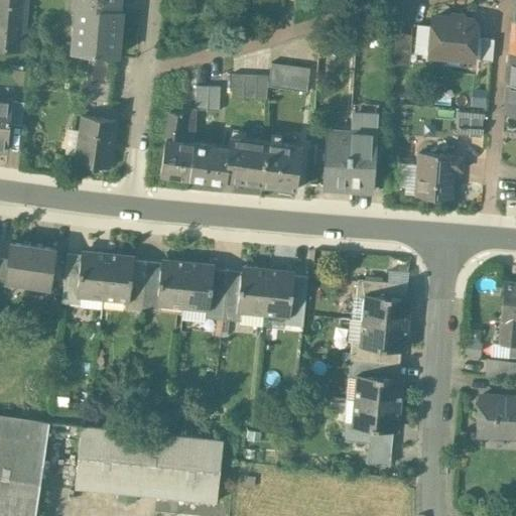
[(0,0),(0,48),(22,50),(26,0),(0,0)]
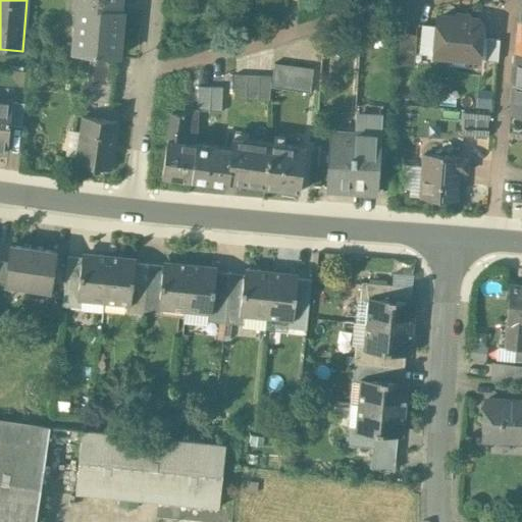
[(74,0),(73,7),(79,8),(74,52),(118,57),(122,9),(120,9),(120,0),(74,0)]
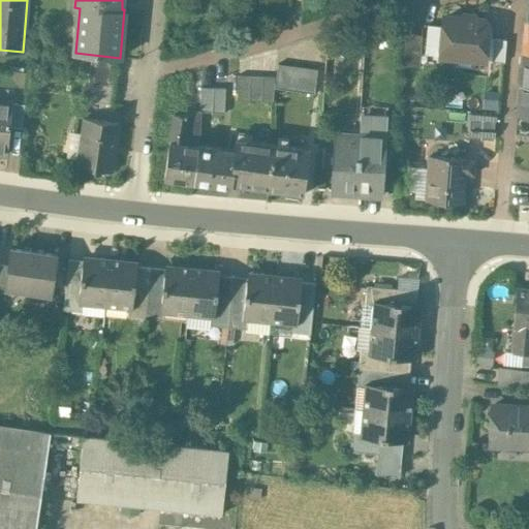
[(484,21),(444,18),(441,56),(485,59),(488,26),(484,21)]
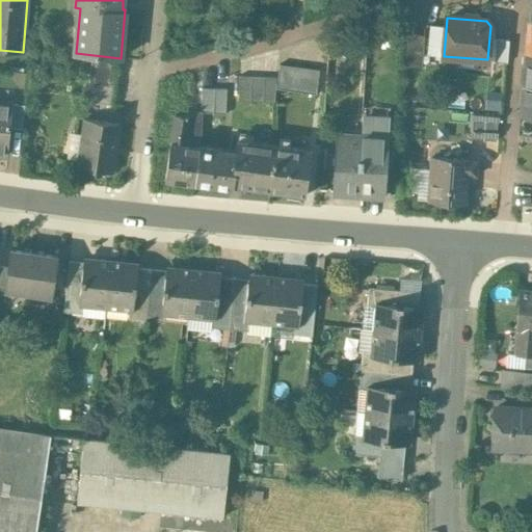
[(425,35),(407,34),(405,67),(423,68),(425,35)]
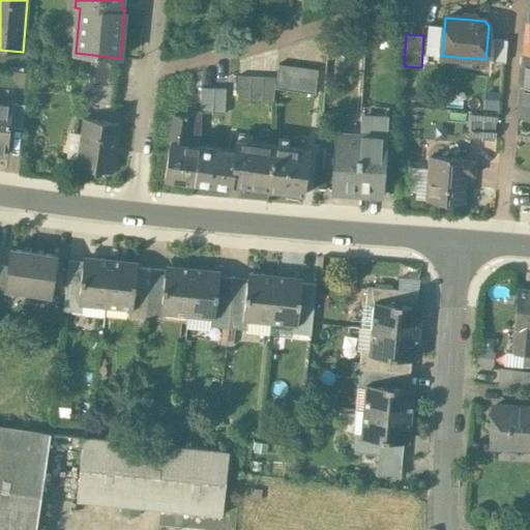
[(116,57),(91,55),(88,83),(113,85),(116,57)]
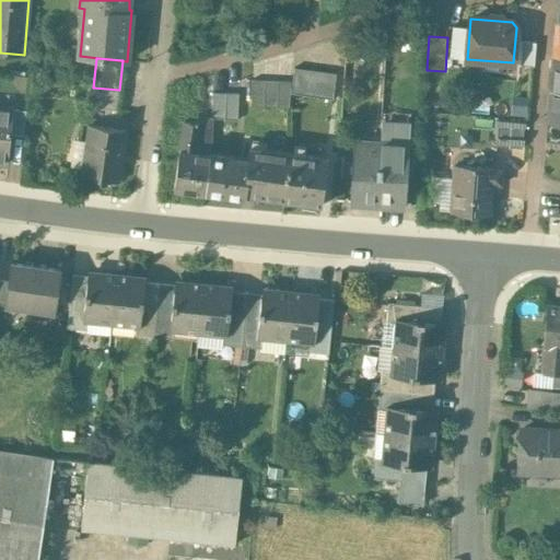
[(337,74),(294,68),(291,94),(334,101),(337,74)]
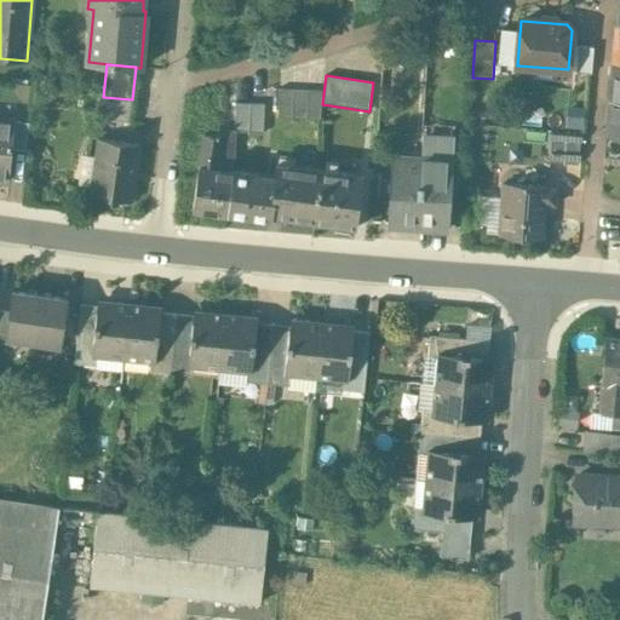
[(322,91),(279,89),(277,118),(321,120),(322,104),(322,91)]
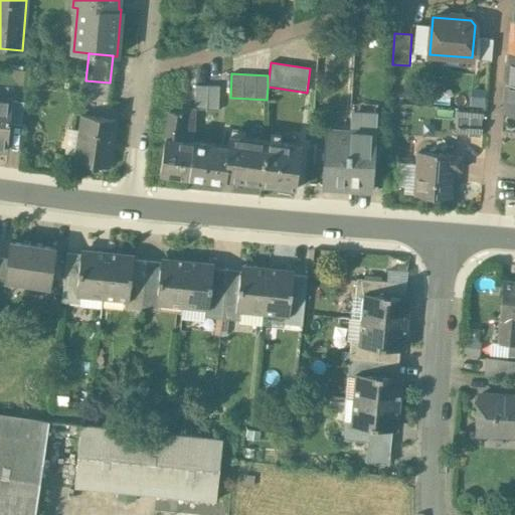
[(110,82),(86,80),(83,104),(108,106),(110,82)]
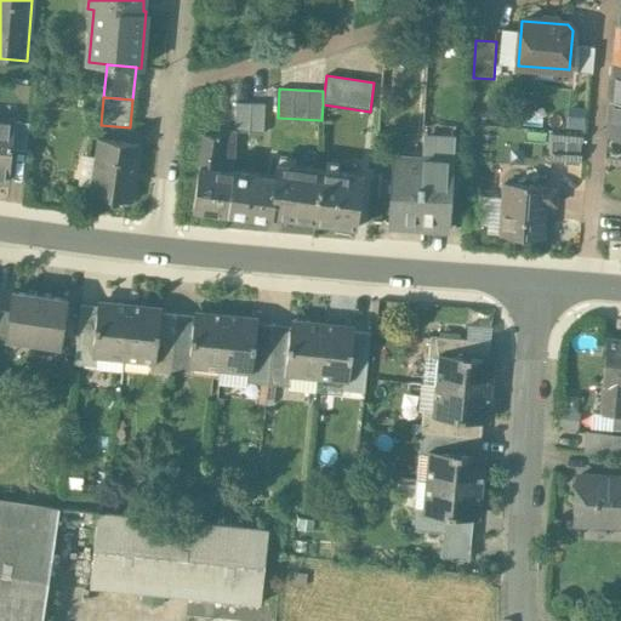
[(266,131),(266,100),(234,100),(233,130),(266,131)]
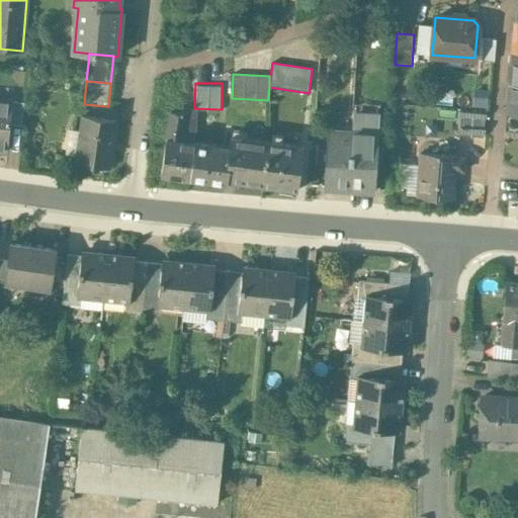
[(517,83),(510,83),(507,113),(517,114),(517,83)]
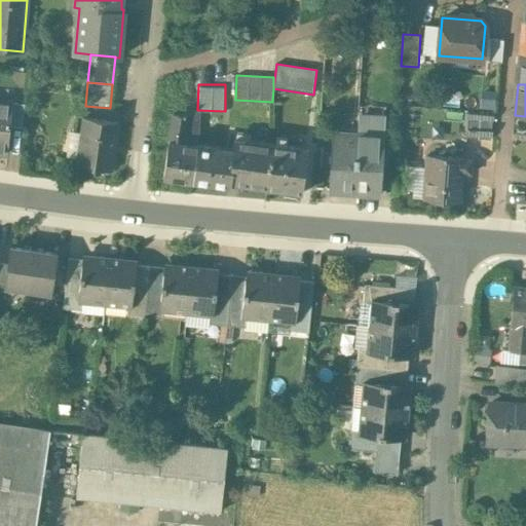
[(12,103),(0,101),(0,152),(7,153),(10,126),(12,103)]
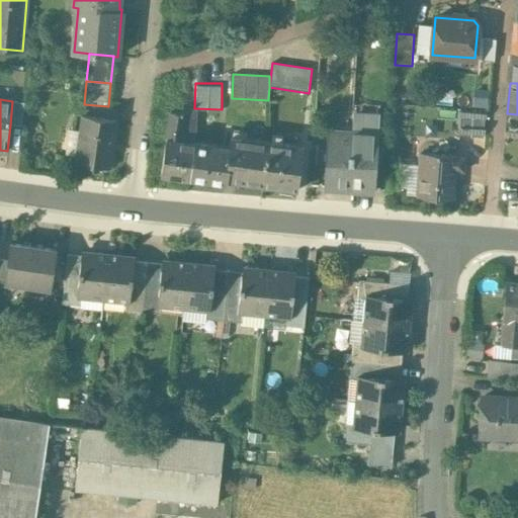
[(24,102),(12,101),(10,124),(22,125),(24,102)]
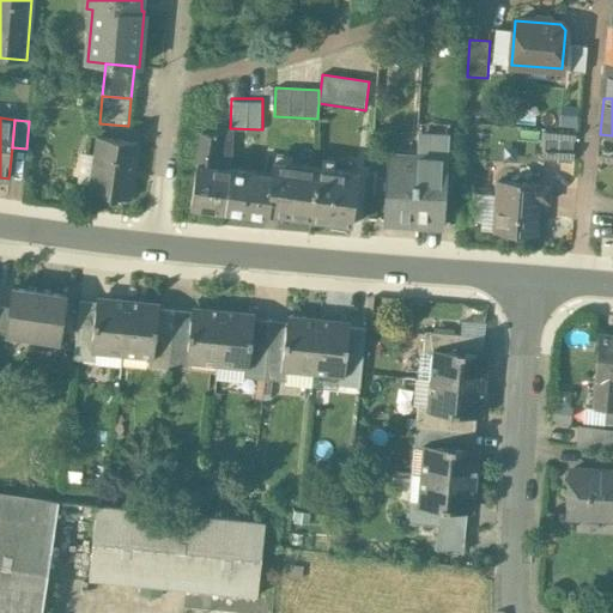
[(418,132),(417,157),(445,158),(445,156),(447,156),(449,156),(449,133),(418,132)]
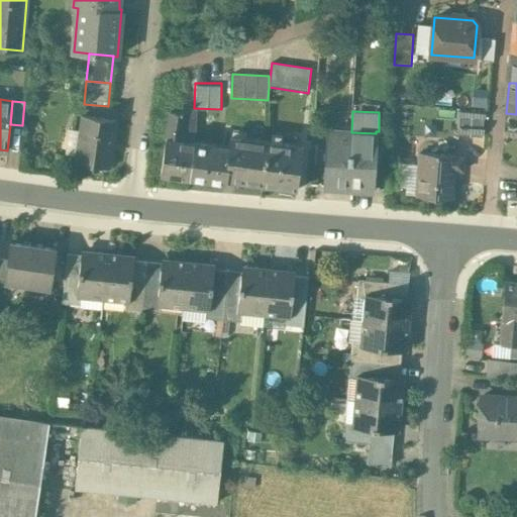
[(484,113),(460,111),(458,135),(482,136),(484,113)]
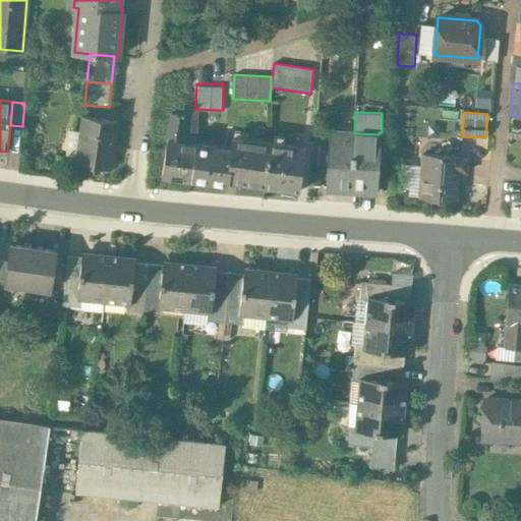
[(119,121),(82,115),(75,164),(112,169),(119,121)]
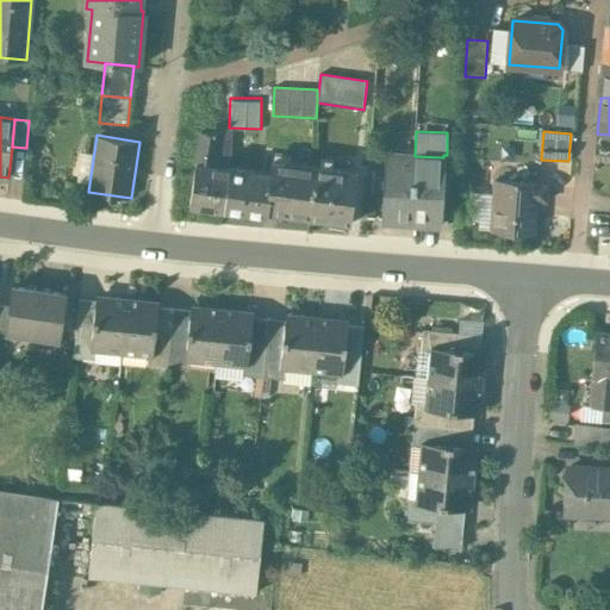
[(230,139),(215,137),(213,143),(215,143),(211,166),(230,168),(230,139)]
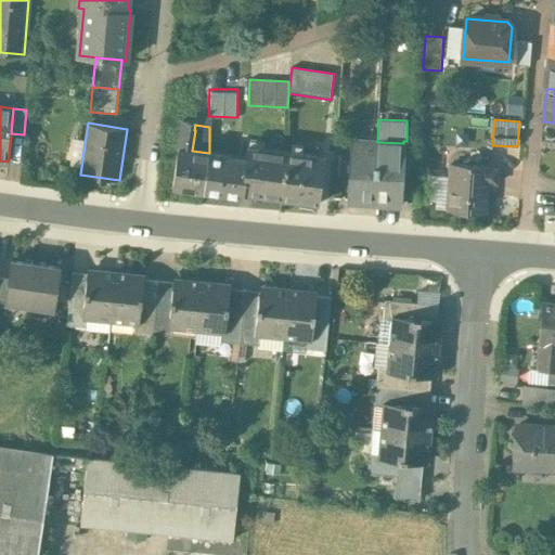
[(451,146),(450,125),(438,125),(438,146),(451,146)]
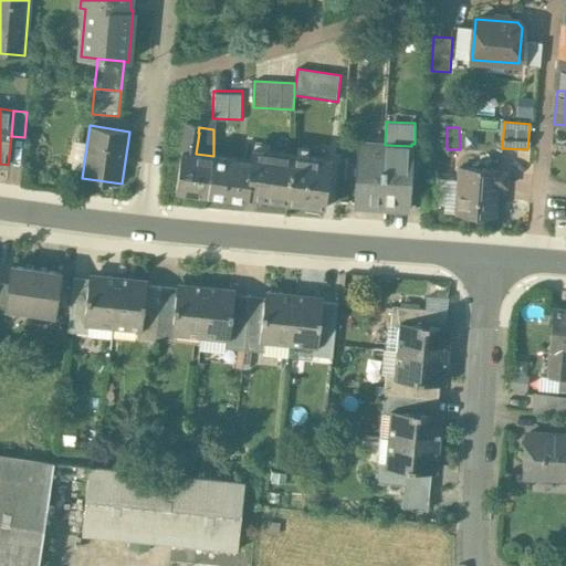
[(213,156),(196,154),(199,133),(198,133),(185,130),(176,192),(207,197),(213,156)]
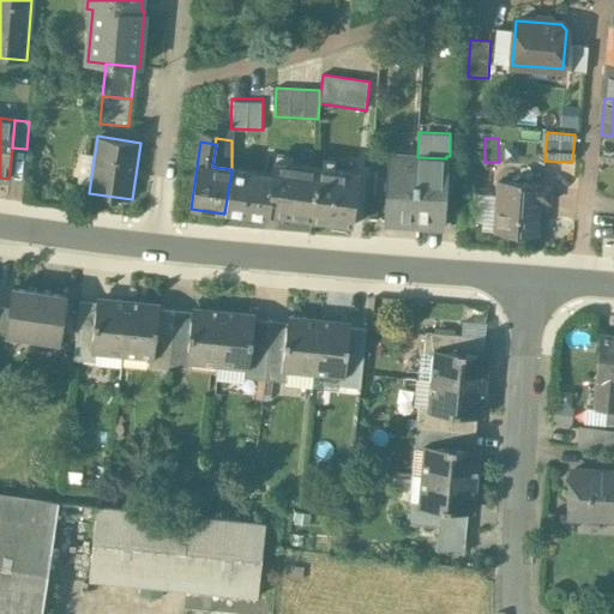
[(417,157),(390,155),(390,152),(387,152),(386,182),(387,182),(385,220),(381,220),(381,221),(414,223),(417,157)]
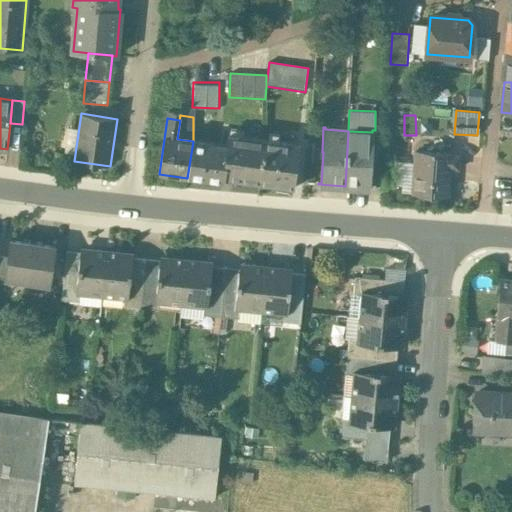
[(372,132),(348,131),(345,186),(372,187),(372,186),(369,186),(371,155),(373,130),(372,130),(372,132)]
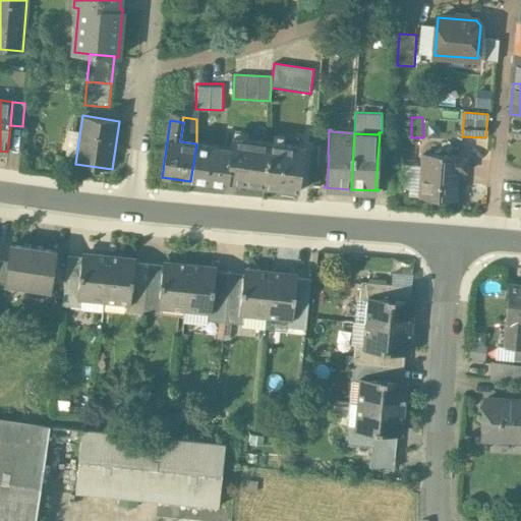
[(231,150),(196,143),(190,181),(229,186),(230,181),(264,186),(270,142),(233,136),(231,150)]
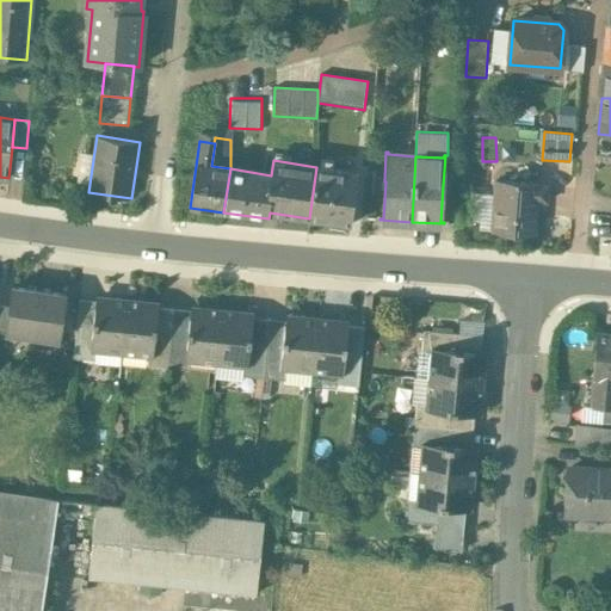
[(356,172),(316,167),(309,218),(350,224),(355,196),(352,196),(356,172)]
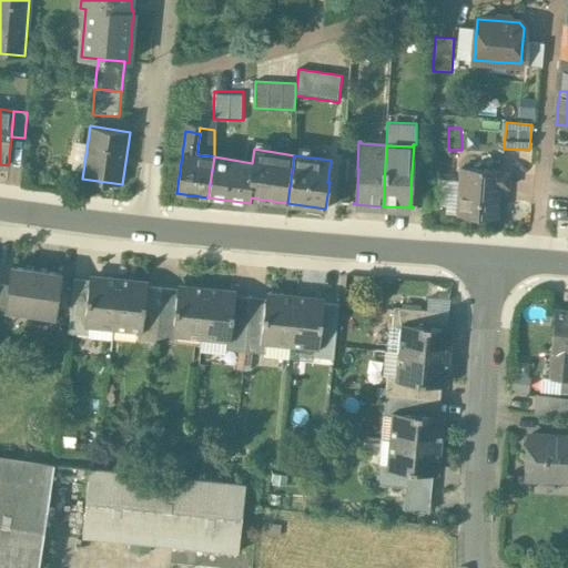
[(500,171),(460,168),(457,215),(497,217),(499,188),(508,188),(509,173),(500,172),(500,171)]
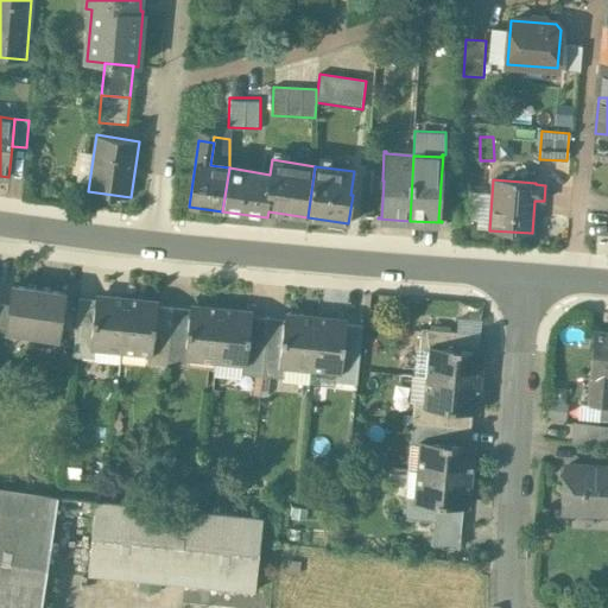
[(39,289),(12,285),(10,305),(6,331),(32,335),(39,289)]
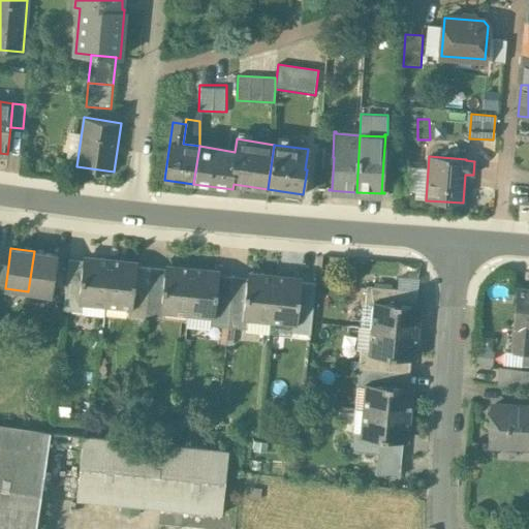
[(57,254),(34,251),(28,291),(51,296),(57,254)]
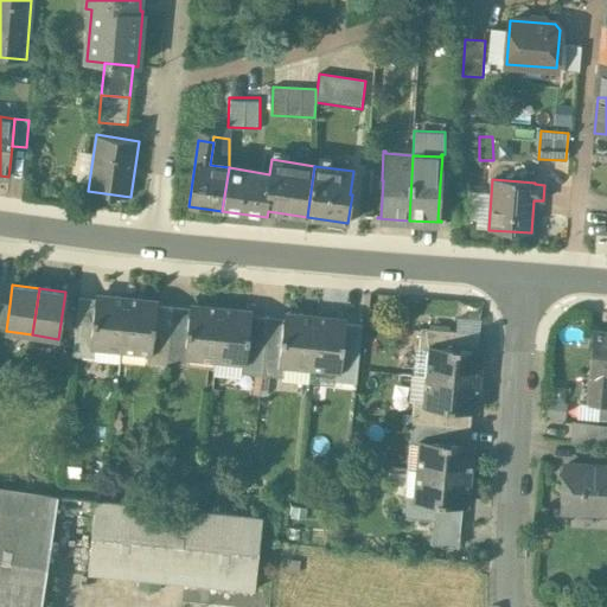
[(95,325),(76,324),(72,356),(94,358),(95,345),(121,349),(126,300),(98,296),(98,300),(95,325)]
